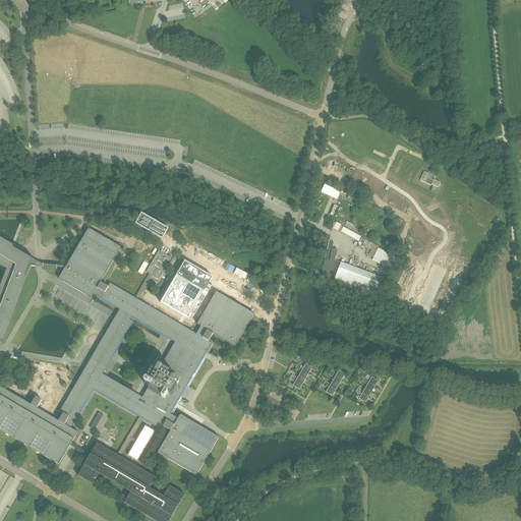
[(401,150),(397,159),(405,162),(408,154),(401,150)]
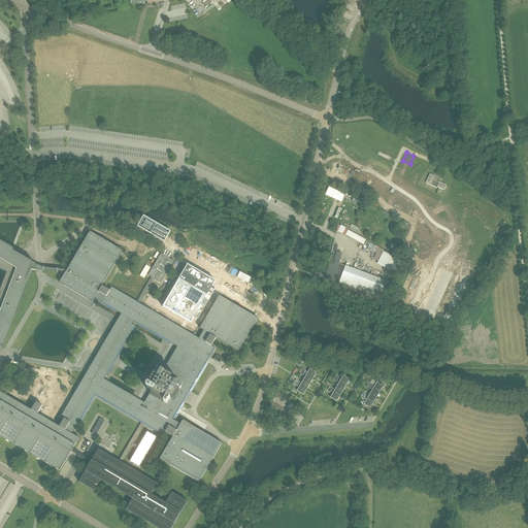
[(440,183),(441,179),(430,174),(426,183),(437,188),(437,187),(444,190),(447,186),(440,183)]
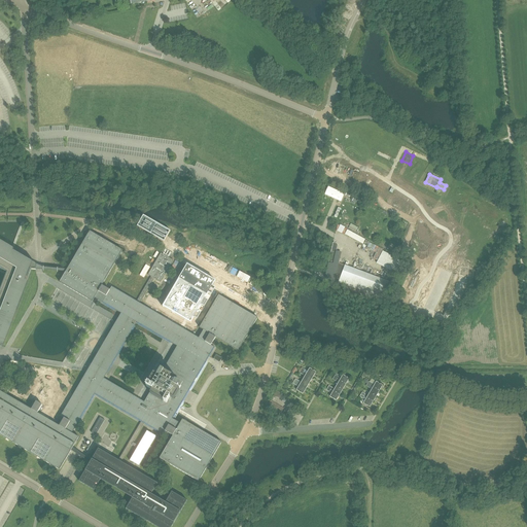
[(341,201),(344,194),(328,187),(325,194),(341,201)]
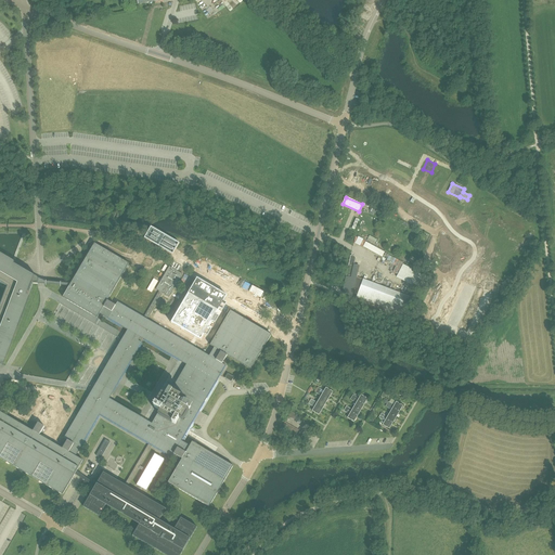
[(150,229),(144,239),(159,247),(173,254),(179,243),(165,235),(158,232),(150,229)]
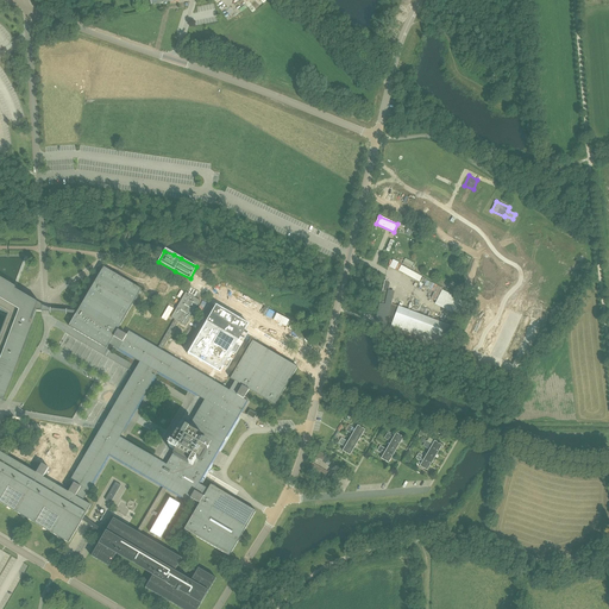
[(401,265),(399,270),(419,282),(422,277),(401,265)]
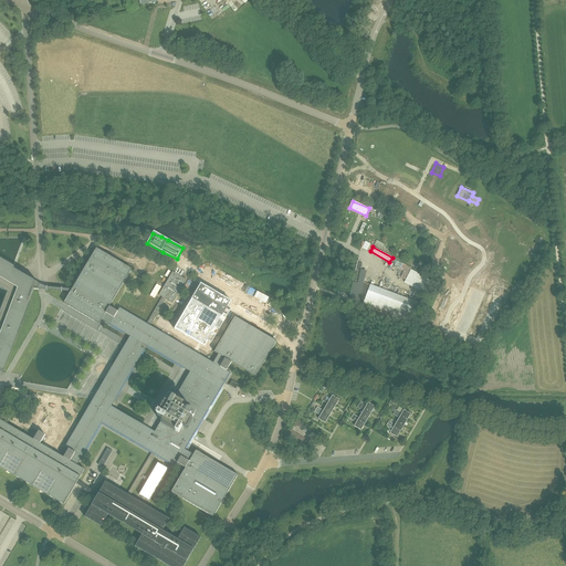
[(20,431),(18,430),(0,419),(0,467),(2,468),(3,469),(9,472),(64,504),(70,494),(70,493),(76,484),(77,481),(79,480),(79,479),(80,477),(81,477),(82,474),(84,470),(77,465),(77,463),(80,460),(102,423),(152,452),(152,453),(150,454),(139,474),(138,474),(127,494),(105,481),(98,492),(97,495),(95,499),(87,513),(86,515),(85,516),(101,526),(108,514),(142,535),(135,546),(168,565),(184,565),(190,556),(190,555),(201,537),(185,527),(178,540),(163,531),(169,519),(130,495),(142,478),(146,480),(147,481),(139,494),(140,495),(145,498),(149,501),(168,469),(167,468),(163,465),(158,462),(148,479),(147,478),(143,475),(154,457),(155,456),(155,454),(175,467),(177,463),(186,468),(185,470),(171,492),(213,516),(238,474),(196,450),(195,452),(194,454),(186,449),(187,447),(189,443),(189,442),(191,439),(195,435),(197,430),(203,419),(205,417),(221,388),(223,385),(224,383),(230,373),(227,370),(228,370),(228,369),(230,365),(231,364),(232,363),(255,376),(276,342),(234,317),(213,352),(218,355),(213,363),(197,353),(201,345),(205,347),(208,342),(211,343),(216,336),(212,334),(217,328),(219,329),(223,323),(220,321),(224,315),(227,317),(231,310),(228,307),(231,302),(232,302),(201,283),(174,329),(198,343),(194,349),(192,350),(149,326),(166,299),(173,303),(186,280),(185,279),(180,276),(184,272),(177,268),(176,268),(174,272),(173,272),(159,295),(163,297),(146,324),(119,308),(118,312),(109,306),(111,304),(132,269),(98,249),(96,248),(96,249),(94,252),(90,259),(88,262),(72,290),(71,292),(64,303),(100,324),(102,320),(130,336),(127,341),(126,343),(124,346),(124,347),(114,364),(105,379),(105,380),(95,396),(87,410),(65,447),(69,449),(63,457),(42,444),(40,443),(45,436),(39,431),(33,439),(20,431)]
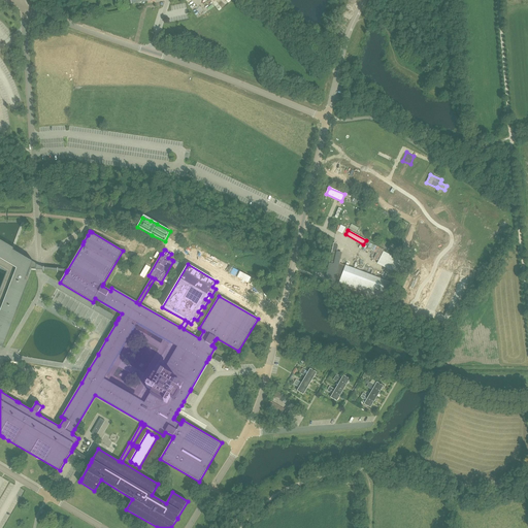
[(0,347),(1,348),(31,269),(66,272),(67,270),(43,267),(33,263),(29,261),(0,242),(0,347)]
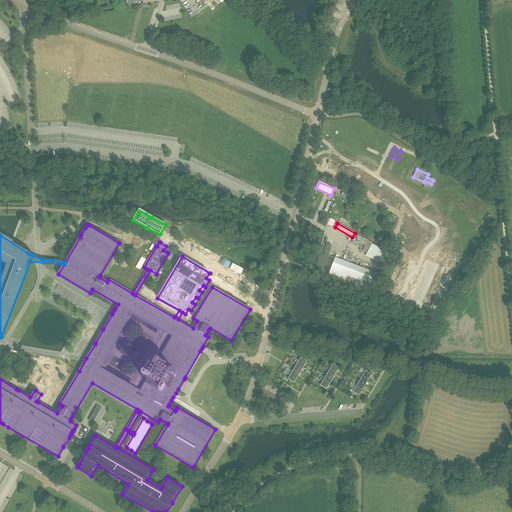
[(319,255),(316,270),(325,272),(326,270),(330,271),(328,275),(371,291),(377,273),(341,259),(335,257),(334,259),(329,257),(330,251),(325,250),(326,244),(328,238),(327,236),(323,236),(319,253),(319,255)]
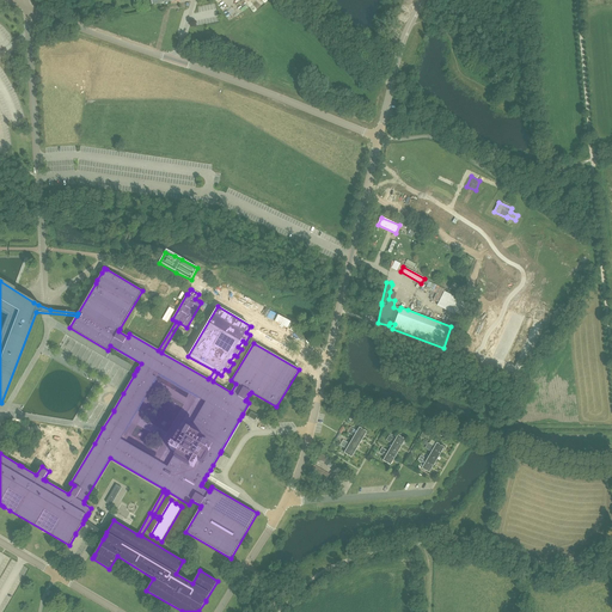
[(251,411),(248,416),(255,421),(258,415),(251,411)]
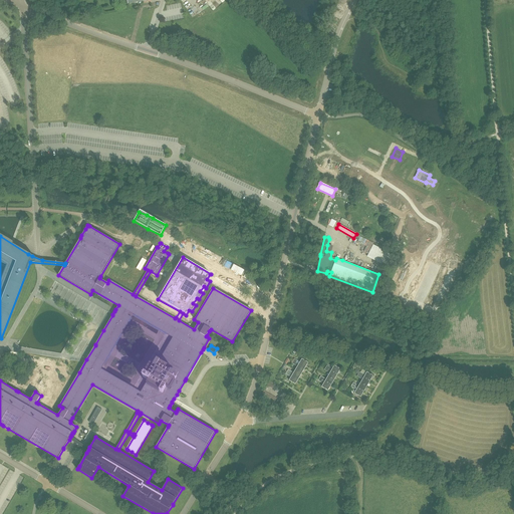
[(293,362),(304,368),(308,363),(301,359),(299,363),(294,359),(293,362)]
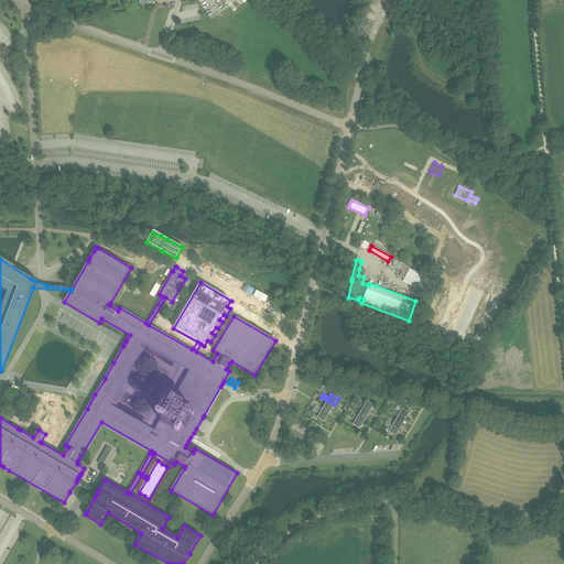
[(326,403),(324,407),(331,411),(334,404),(322,398),(321,400),(324,401),(326,403)]
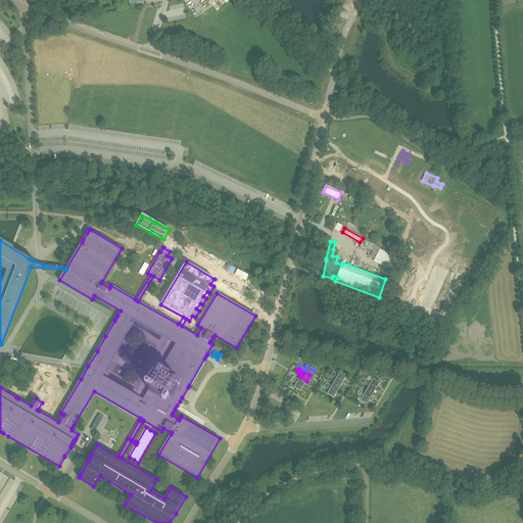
[(334,377),(337,378),(343,382),(346,376),(340,373),(338,376),(332,373),(331,375),(334,377)]
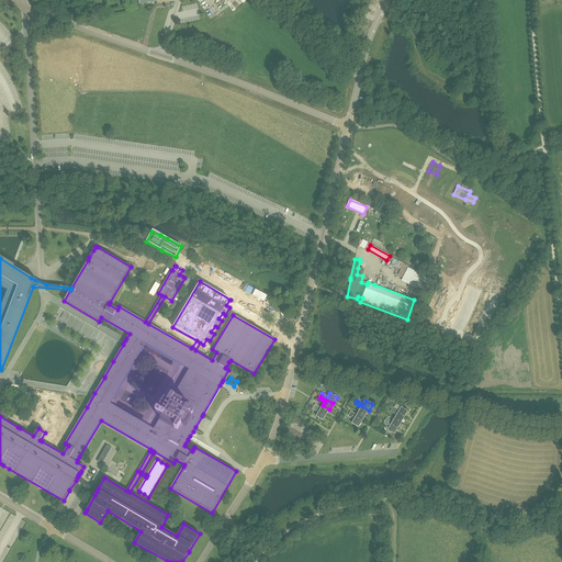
[(326,415),(329,409),(323,405),(321,408),(315,405),(314,407),(326,415)]
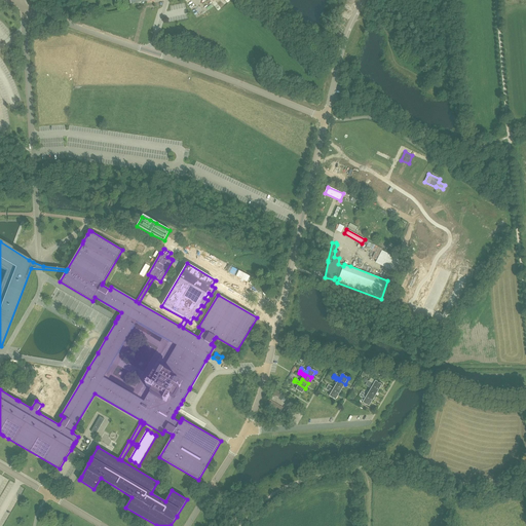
[(345,384),(339,380),(336,385),(342,389),(345,384)]
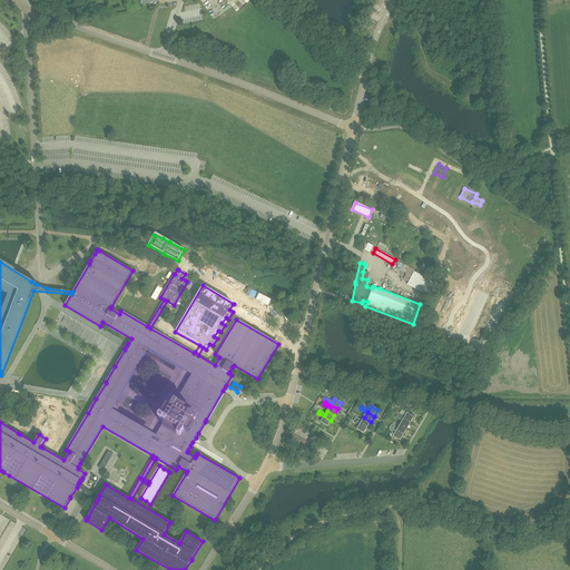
[(331,421),(318,413),(316,415),(323,419),(321,423),(327,426),(331,421)]
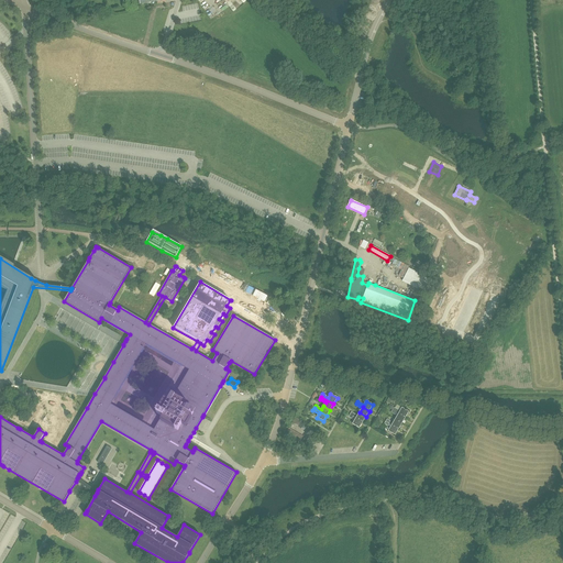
[(393,410),(405,418),(409,412),(401,408),(399,411),(394,408),(393,410)]
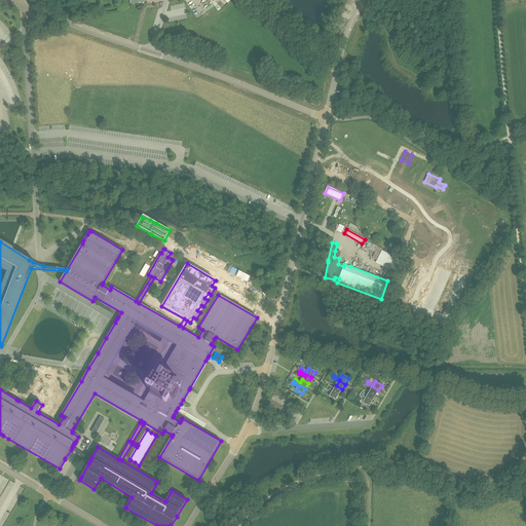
[(371,388),(369,392),(375,396),(378,390),(367,383),(366,385),(371,388)]
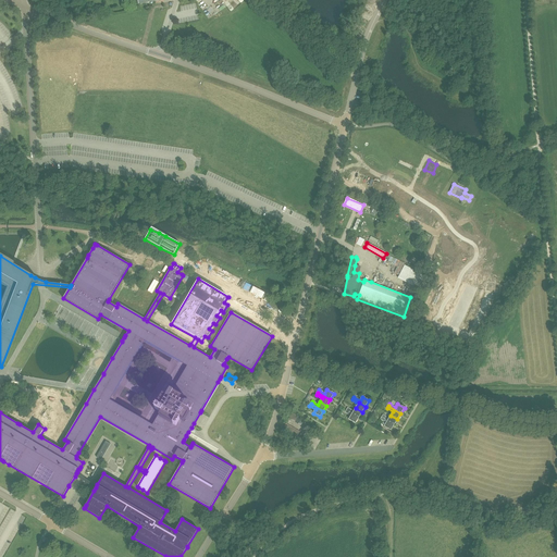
[(353,413),(351,415),(359,418),(362,412),(356,408),(354,411),(347,408),(346,410),(349,412),(353,413)]
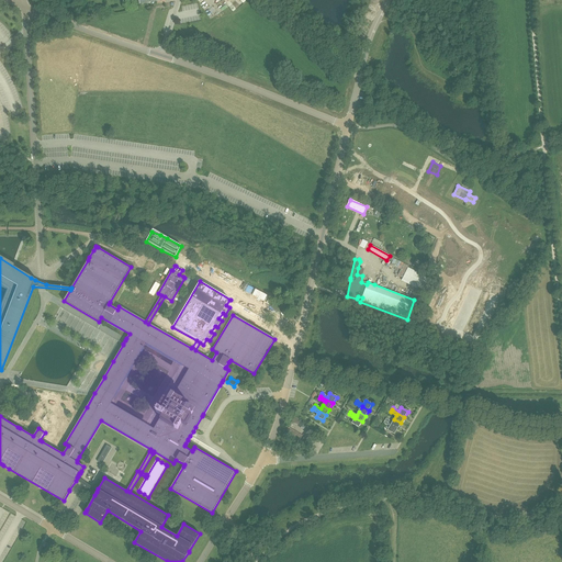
[(362,422),(355,418),(351,424),(359,428),(362,422)]
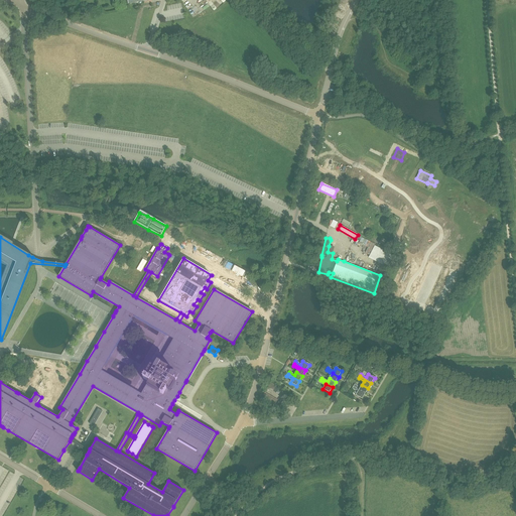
[(362,385),(359,390),(365,394),(368,388),(362,385)]
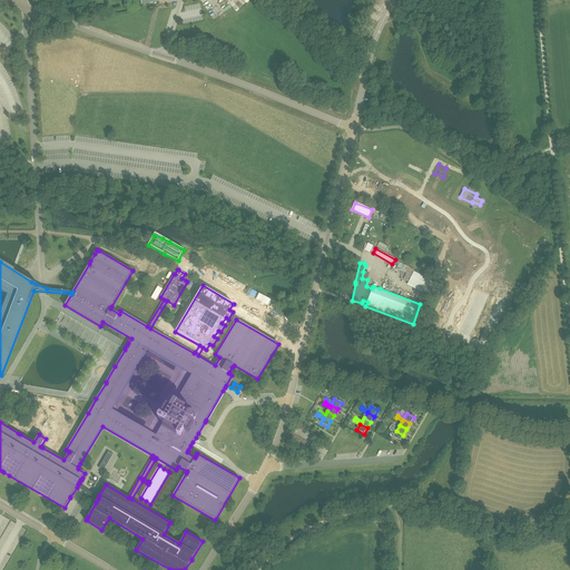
[(393,429),(390,428),(389,430),(395,433),(393,436),(400,441),(403,435),(396,431),(394,429),(393,429)]
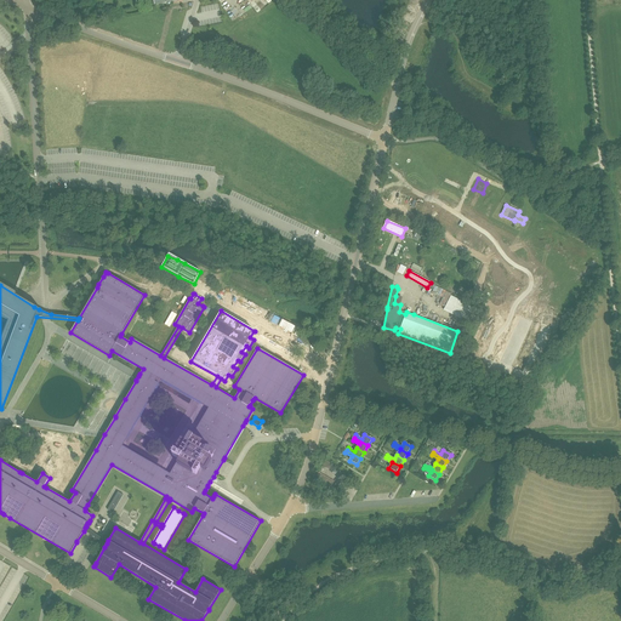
[(124,495),(118,491),(107,510),(113,513),(124,495)]
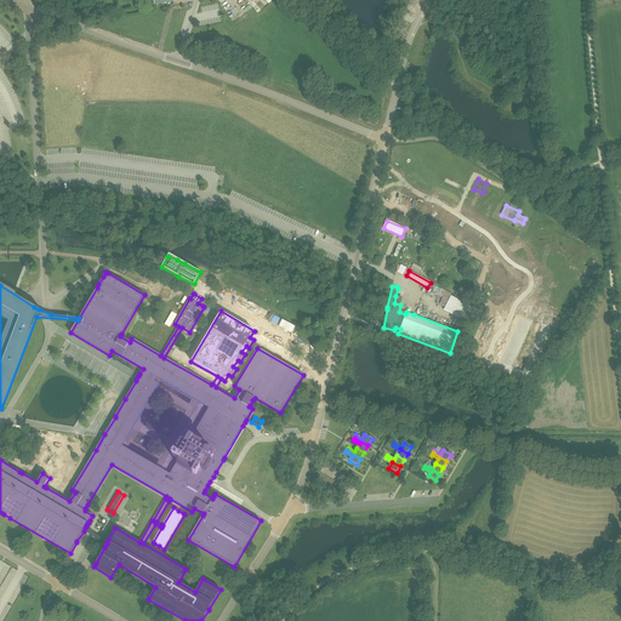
[(107,543),(108,540),(91,530),(85,528),(84,531),(89,534),(107,543)]
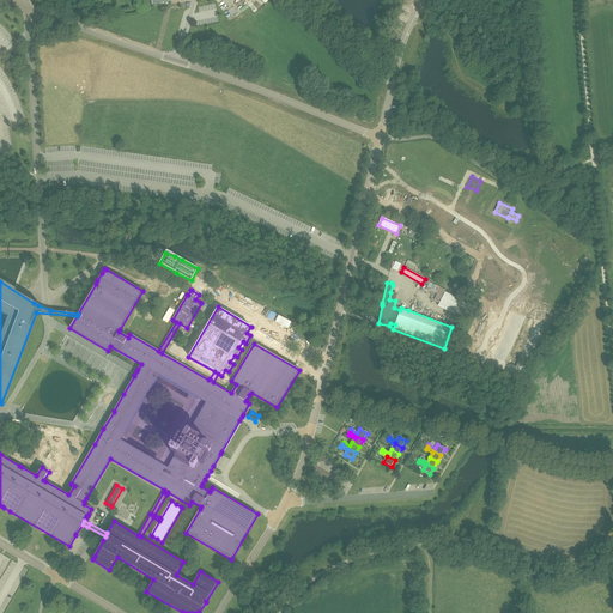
[(96,533),(90,529),(86,536),(91,540),(96,533)]
